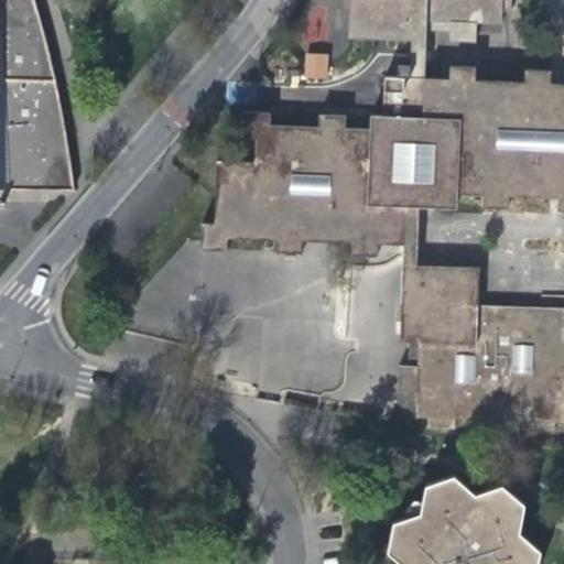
[(0,0),(0,187),(62,188),(62,182),(73,182),(66,139),(58,95),(49,53),(34,0),(0,0)]
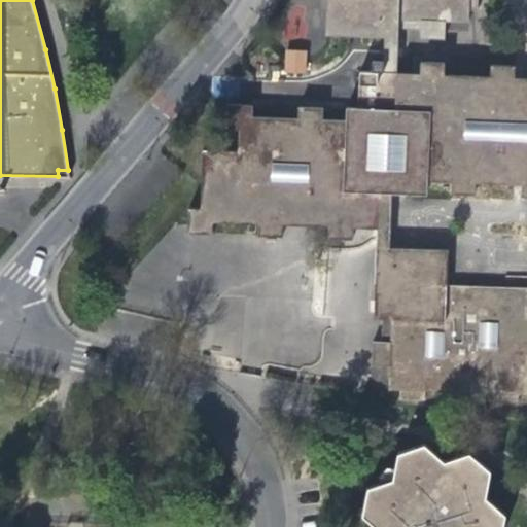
[(385,37),(395,37),(396,29),(418,29),(418,38),(443,39),(444,21),(467,23),(467,14),(467,10),(476,10),(476,0),(324,0),(323,34),(385,37)]
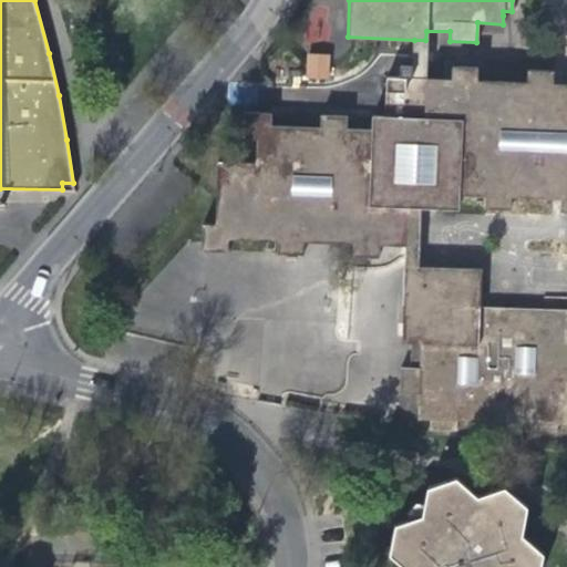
[(306,78),(329,79),(329,53),(307,53),(306,78)]
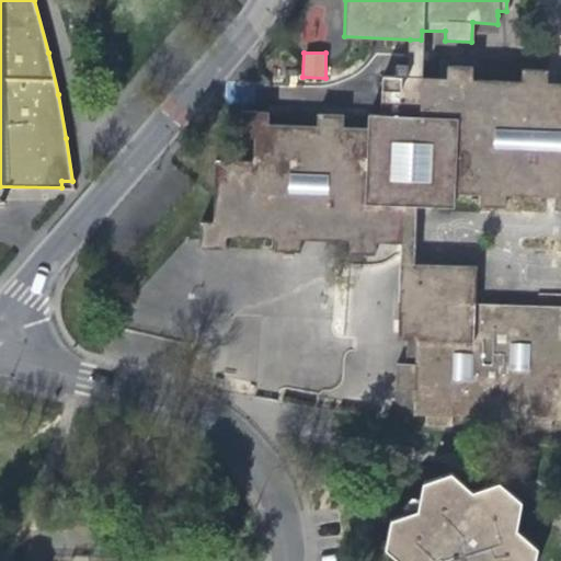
[(374,241),(398,242),(400,203),(412,204),(451,205),(453,192),(477,193),(477,206),(503,207),(504,194),(552,196),(551,208),(560,208),(560,81),(546,81),(547,69),(519,68),(518,80),(469,78),(470,66),(445,65),(444,78),(381,75),(379,113),(366,113),(366,126),(341,126),(341,112),(316,112),(315,126),(265,123),(266,111),(241,110),(239,136),(251,137),(251,160),(214,159),(210,221),(198,220),(197,247),(224,248),(224,235),(273,237),(272,250),(298,251),(299,238),(347,240),(346,252),(373,253),(374,241)]
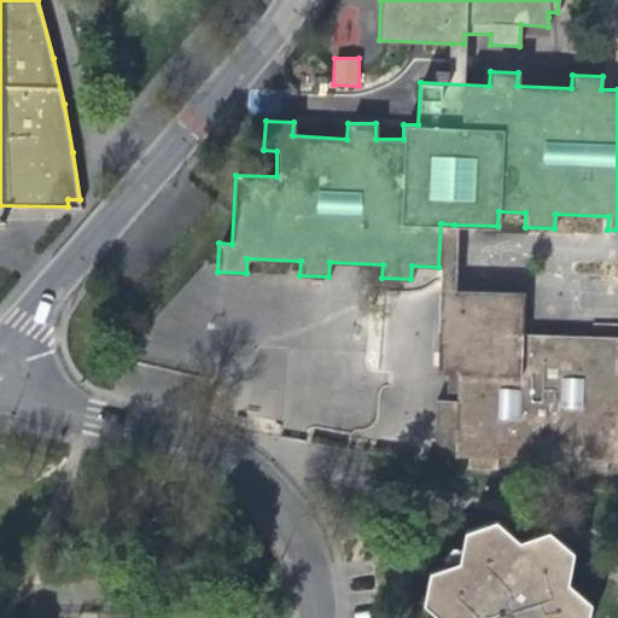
[(523,293),(438,289),(435,373),(445,373),(444,398),(433,398),(432,429),(453,429),(452,456),(466,456),(466,467),(495,468),(495,458),(577,461),(576,471),(605,472),(606,462),(617,462),(617,337),(520,333),(523,293)]
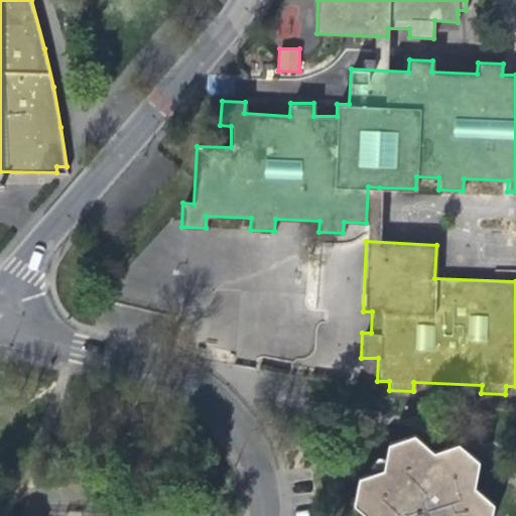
[(491,515),(494,504),(474,487),(479,462),(459,443),(434,453),(415,435),(389,444),(384,470),(360,478),(355,505),(367,515),(491,515)]
